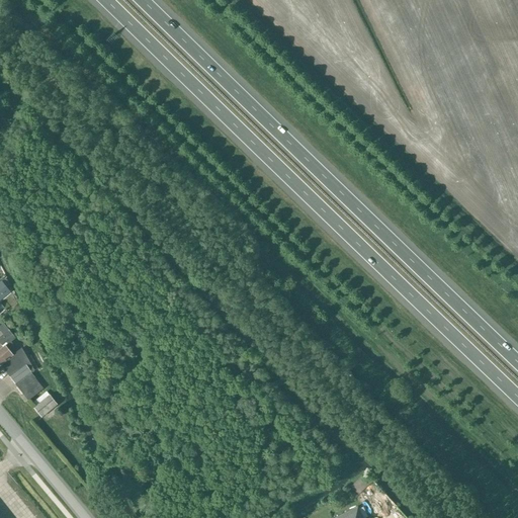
[(1,282),(0,282),(0,300),(10,292),(1,282)]
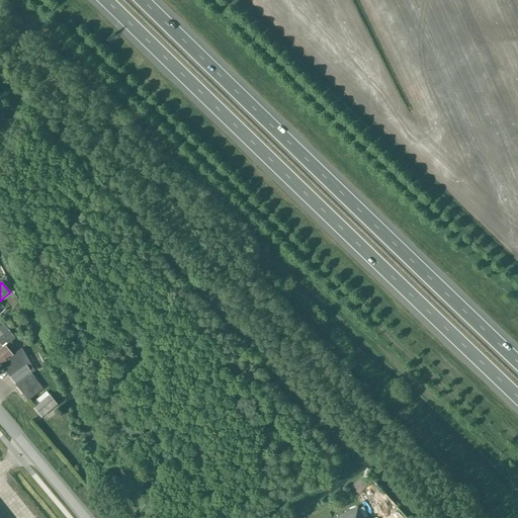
[(3,364),(11,375),(9,376),(29,402),(45,389),(31,372),(33,371),(21,349),(13,355),(9,351),(14,347),(11,343),(16,338),(4,324),(0,326),(0,330),(4,334),(0,337),(0,342),(4,347),(0,350),(0,364),(1,366),(3,364)]
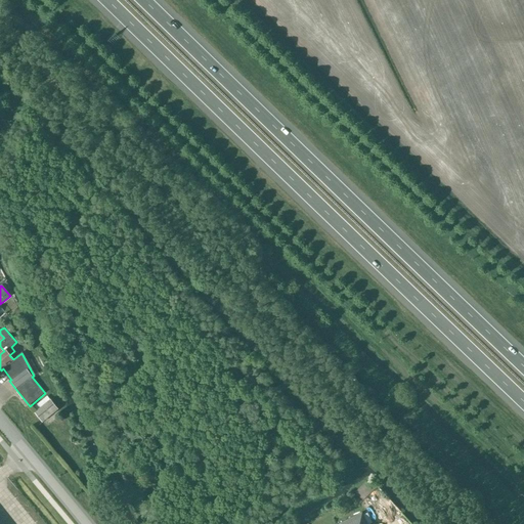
[(43,423),(58,409),(51,400),(35,412),(43,423)]
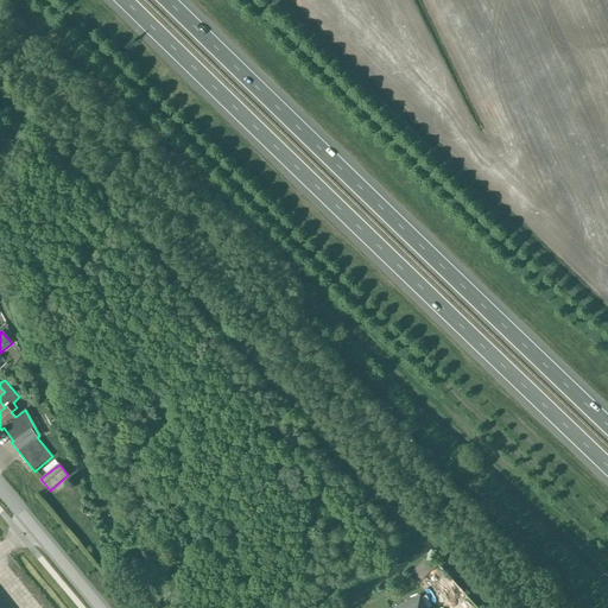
[(429,556),(420,564),(429,574),(438,565),(429,556)]
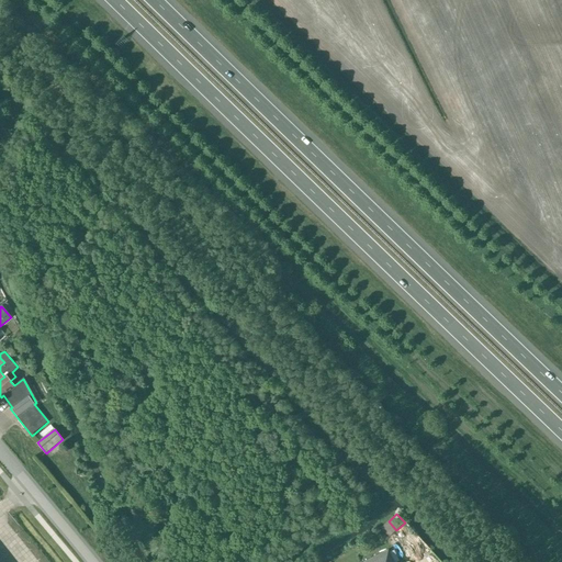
[(394,561),(389,550),(363,561),(394,561)]
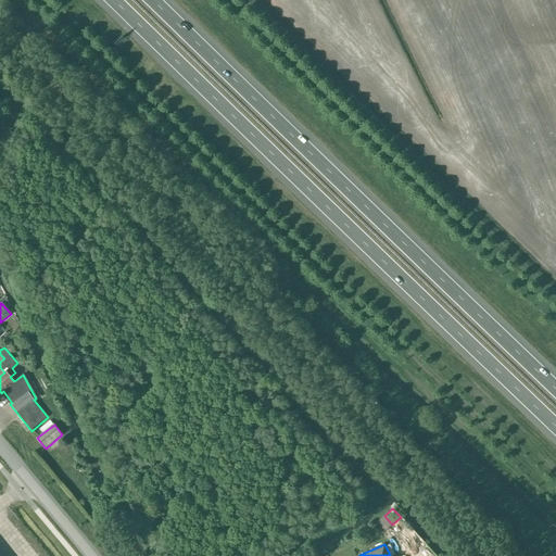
All buildings are outlined.
